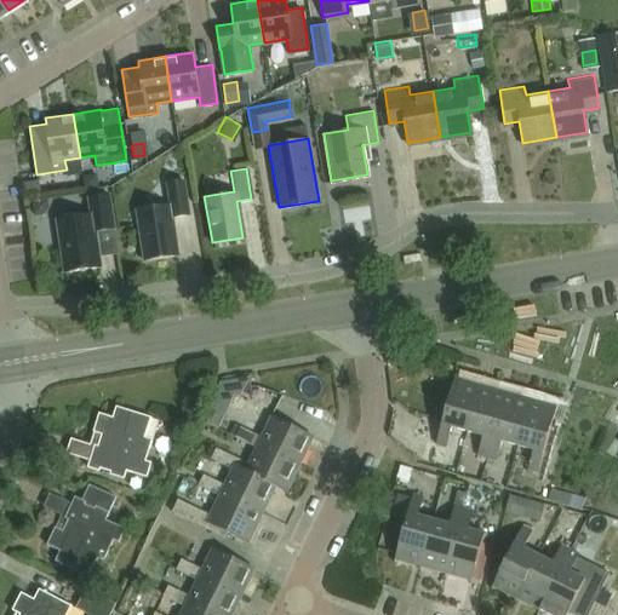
[(171,216),(187,213),(182,179),(165,183),(169,203),(135,208),(142,259),(176,253),(171,216)]
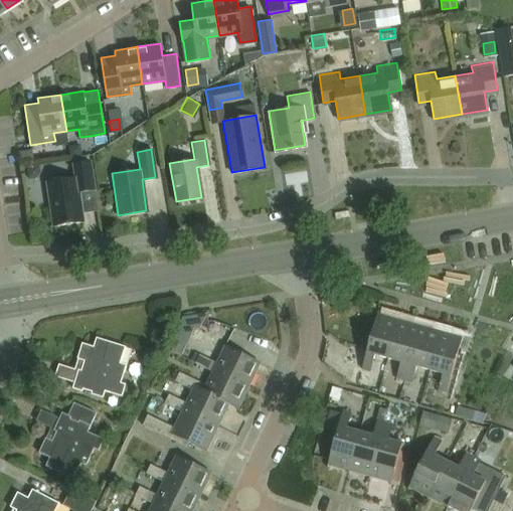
[(52,224),(81,220),(77,190),(93,188),(89,161),(72,163),(74,177),(46,181),(52,224)]
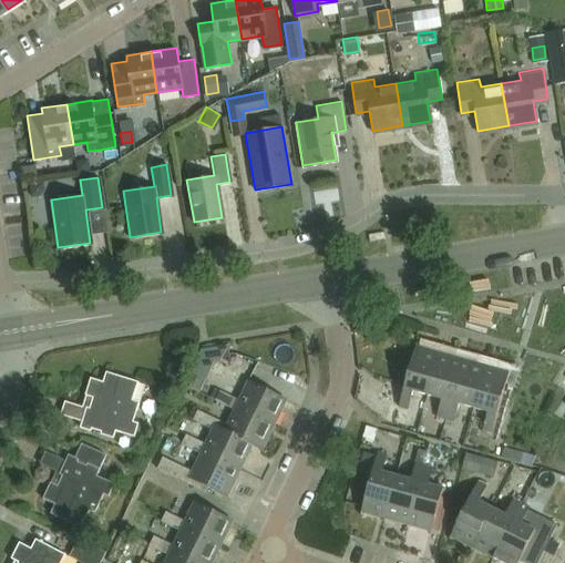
[(413,343),(397,403),(407,406),(412,388),(425,392),(438,350),(413,343)]
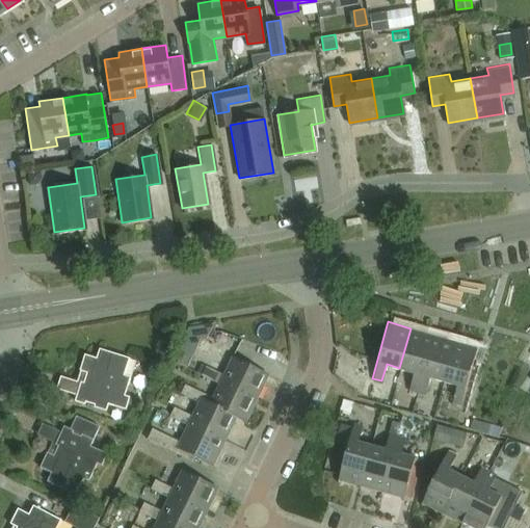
[(411,328),(399,368),(413,372),(408,388),(417,391),(432,334),(411,328)]
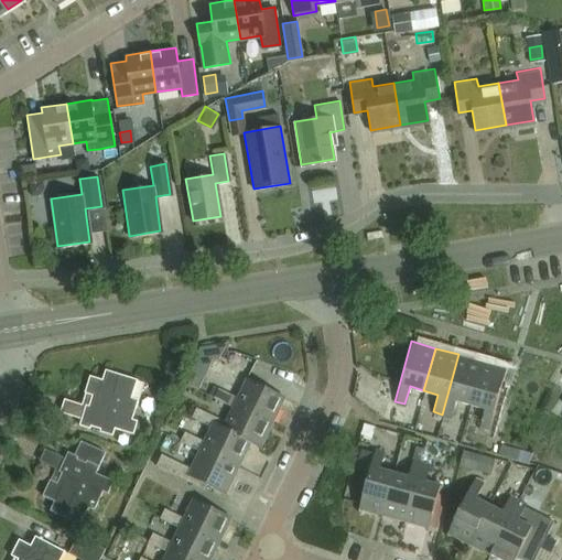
[(458,354),(442,415),(451,417),(455,399),(469,404),(482,361),(458,354)]
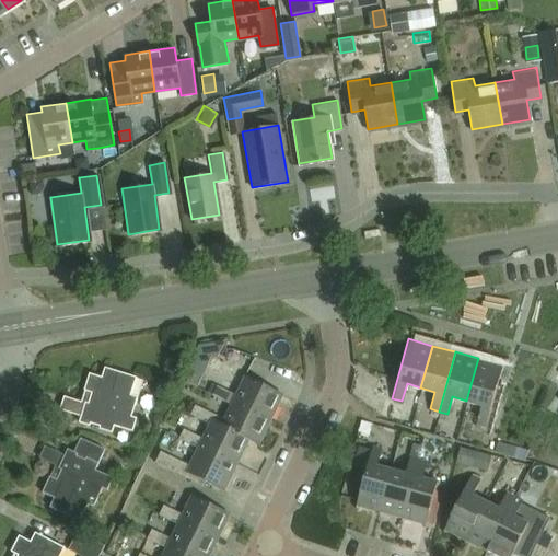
[(478,358),(466,401),(480,404),(475,421),(485,425),(501,365),(478,358)]
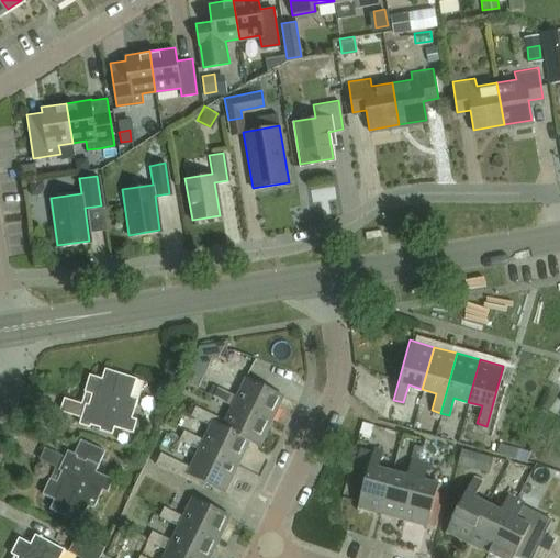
[(134,432),(138,417),(132,416),(138,397),(132,394),(137,377),(105,367),(102,378),(90,374),(85,390),(93,392),(90,403),(86,402),(79,423),(90,426),(91,424),(101,426),(100,428),(113,433),(115,425),(134,432)]
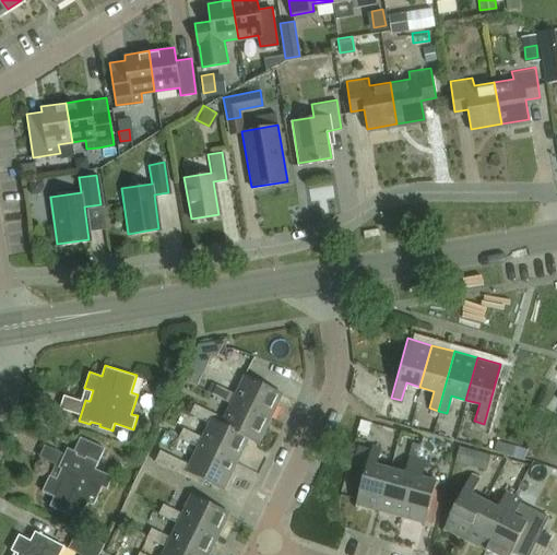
[(215,385),(211,393),(229,402),(232,400),(269,417),(281,392),(244,375),(234,393),(215,385)]
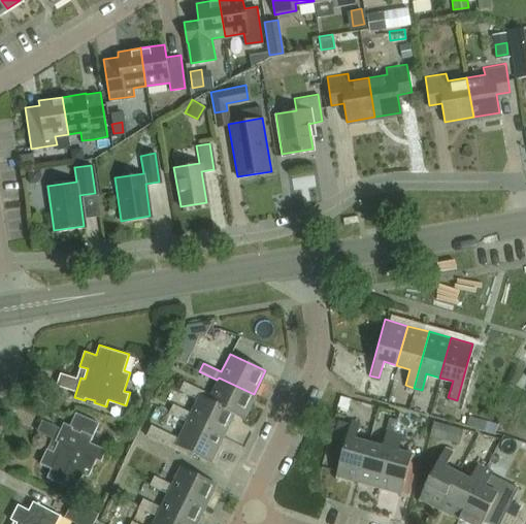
[(183,380),(177,390),(196,398),(198,395),(233,413),(242,417),(254,394),(219,378),(217,380),(210,393),(183,380)]
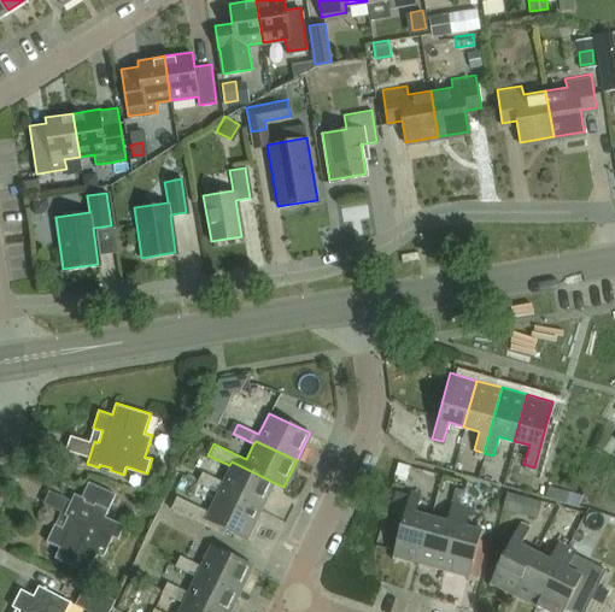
[(200,471),(195,481),(217,492),(218,488),(261,508),(273,482),(232,462),(229,465),(222,481),(200,471)]
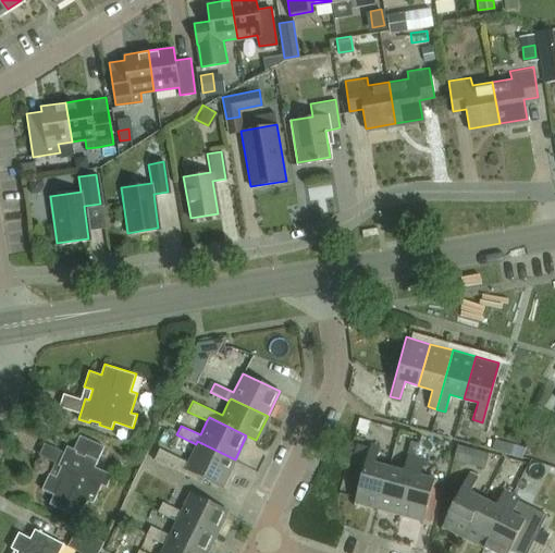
[(107,487),(113,474),(96,465),(105,445),(81,434),(75,447),(68,444),(59,464),(61,465),(57,476),(49,472),(42,488),(54,493),(50,503),(79,516),(87,500),(94,503),(102,484),(107,487)]
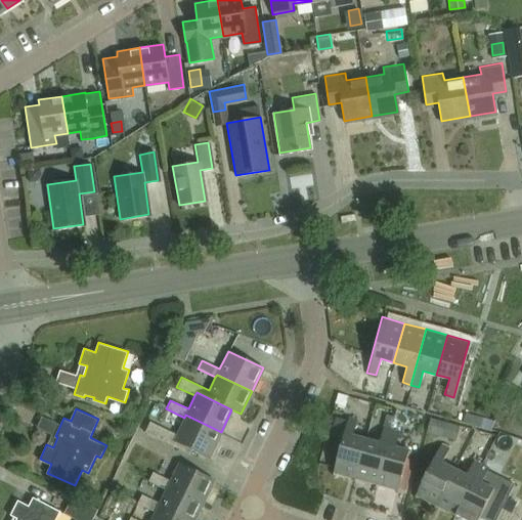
[(395,415),(387,413),(384,426),(392,428),(395,415)]
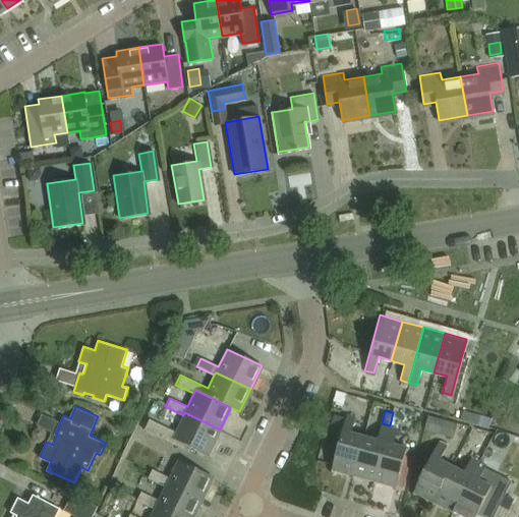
[(149,417),(143,428),(187,450),(189,445),(208,454),(220,429),(184,412),(183,415),(176,431),(149,417)]
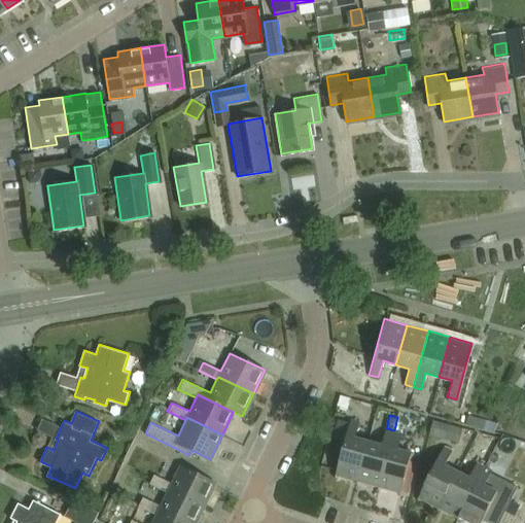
[(357,480),(368,441),(355,437),(359,421),(350,418),(336,474),(357,480)]
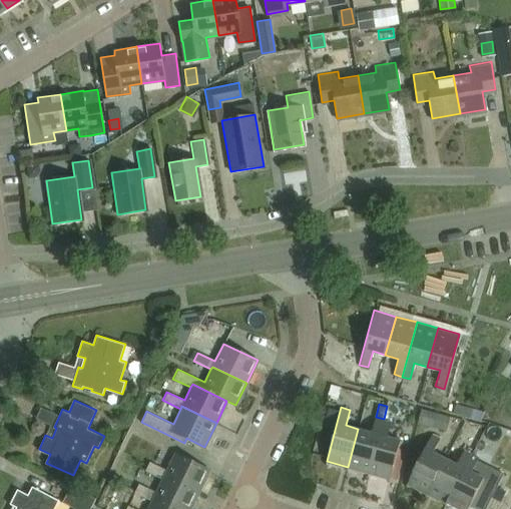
[(444,430),(448,415),(421,407),(416,422),(444,430)]
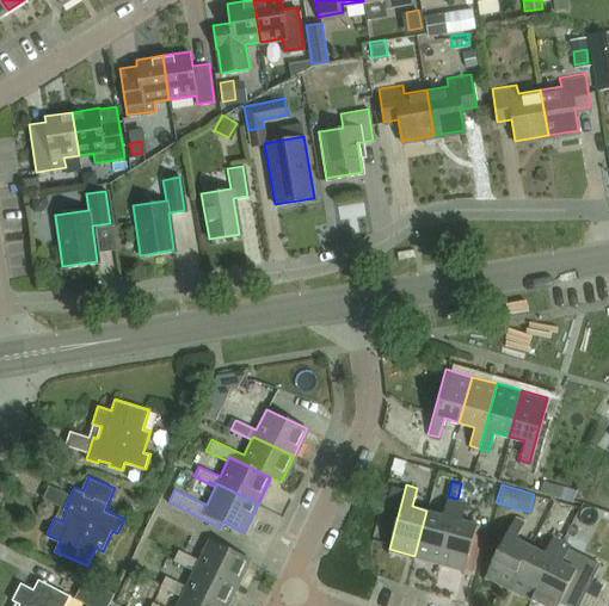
[(440,562),(457,499),(448,496),(442,514),(426,511),(414,556),(440,562)]
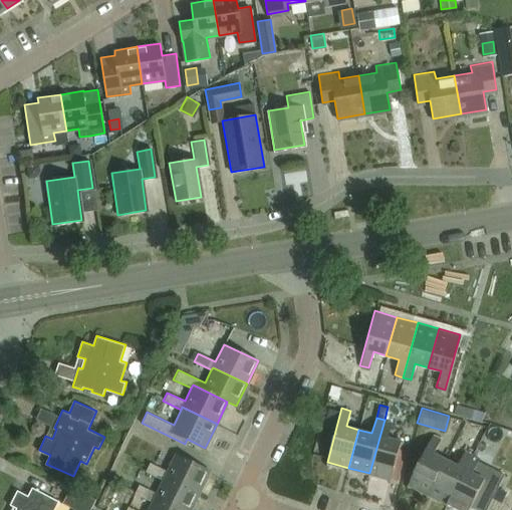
[(391,479),(402,441),(388,438),(393,422),(385,420),(369,473),(391,479)]
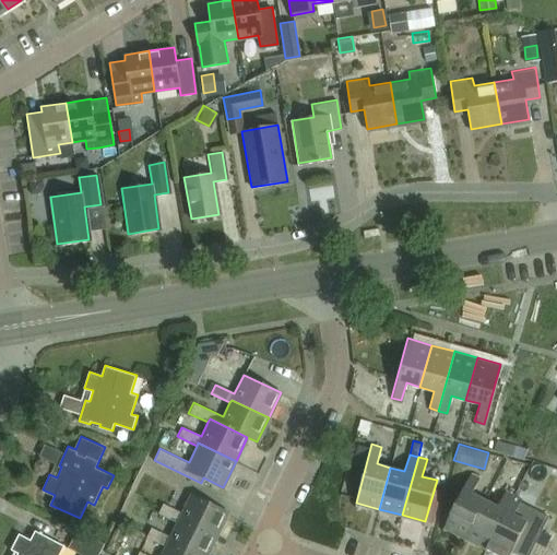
[(464,538),(484,499),(471,493),(478,476),(470,472),(442,528),(464,538)]
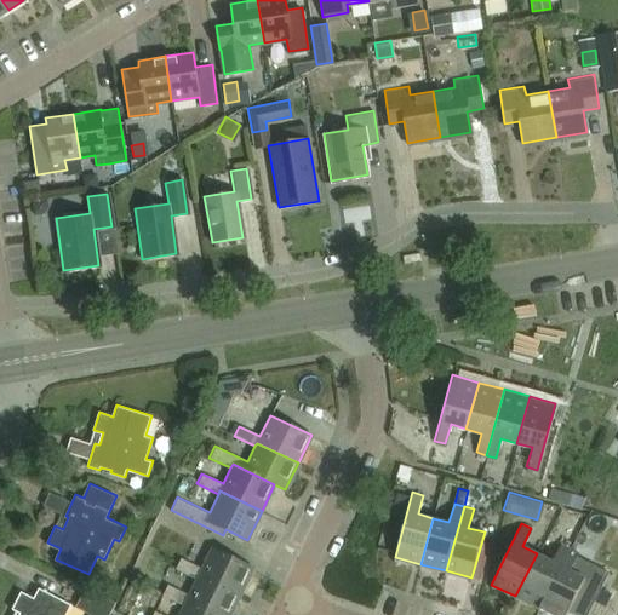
[(539,608),(568,547),(560,542),(551,561),(537,553),(515,596),(539,608)]
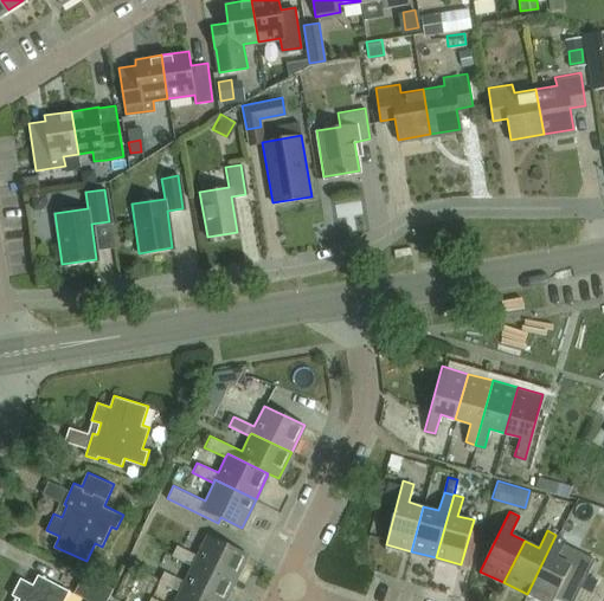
[(175,543),(171,554),(191,563),(192,561),(235,582),(248,555),(206,534),(196,554),(175,543)]
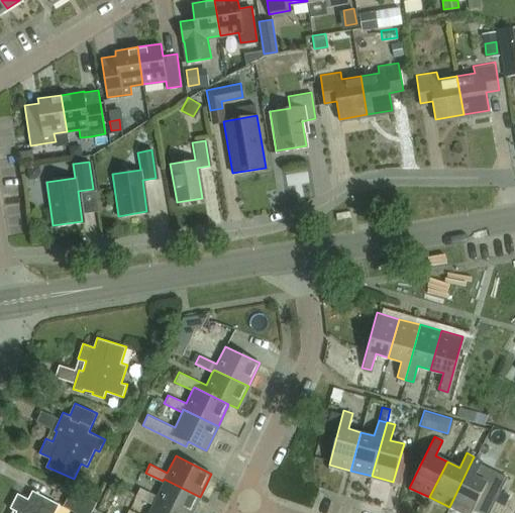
[(489,512),(507,476),(480,463),(482,459),(474,456),(449,507),(461,512),(471,512),(475,505),(489,512)]
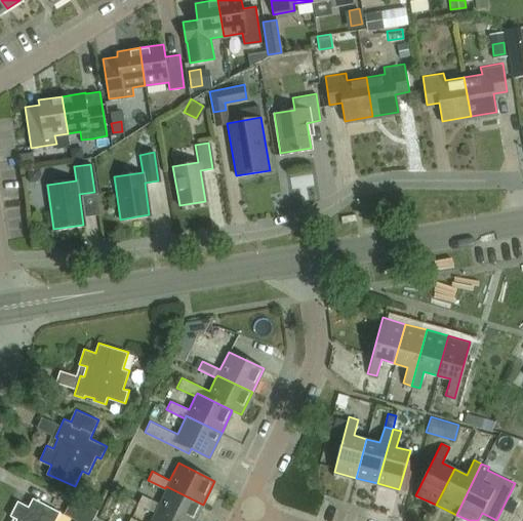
[(141,493),(136,503),(154,512),(155,509),(178,520),(194,520),(203,505),(166,486),(165,488),(158,503),(141,493)]
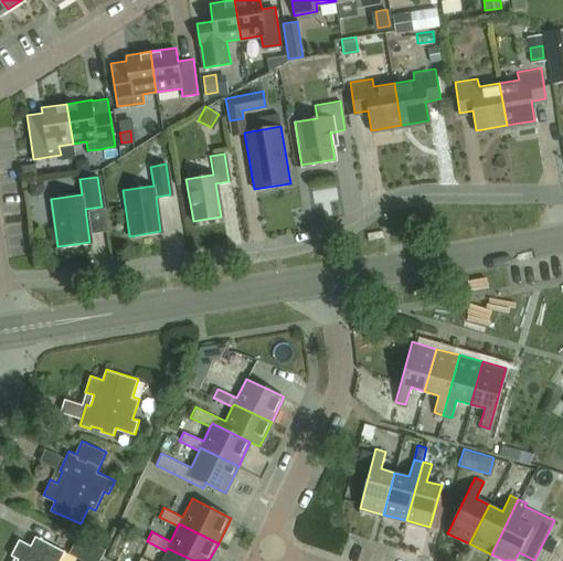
[(98,560),(99,560),(105,548),(80,535),(70,553),(83,560),(82,560),(98,560)]
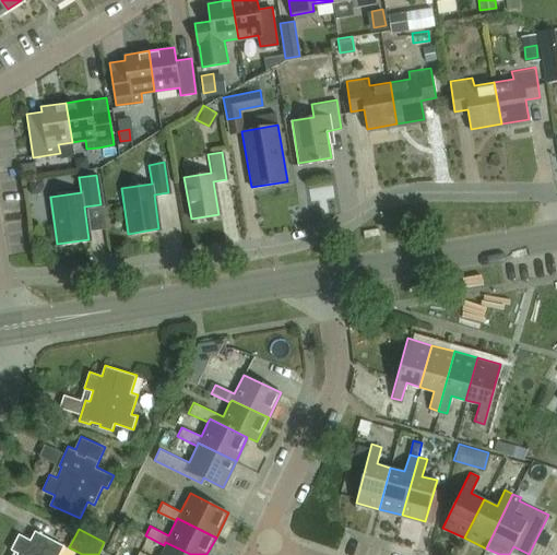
[(59,554),(64,545),(35,530),(31,539),(20,533),(11,548),(18,552),(16,554),(59,554)]
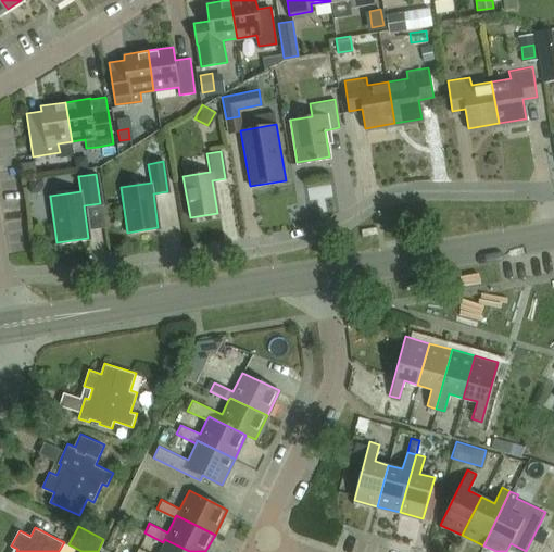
[(147,551),(137,547),(134,551),(189,551),(164,539),(163,542),(158,551),(147,551)]
